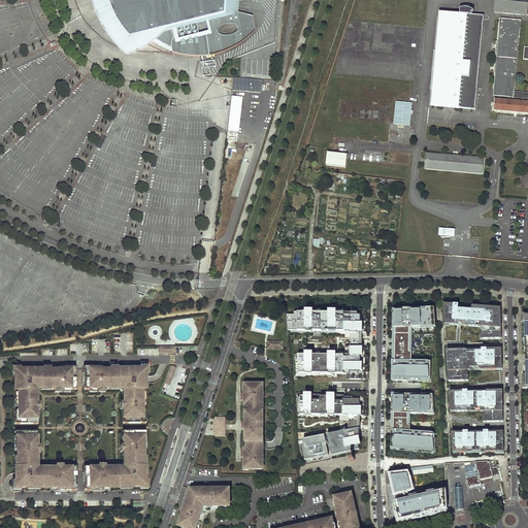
[(101,0),(102,2),(101,4),(100,7),(103,10),(107,10),(108,11),(110,14),(113,19),(117,21),(120,24),(124,26),(128,28),(132,29),(134,29),(136,31),(140,35),(145,40),(147,39),(153,34),(170,43),(170,45),(170,47),(171,52),(171,53),(180,55),(191,57),(200,57),(210,56),(216,54),(215,52),(219,51),(219,53),(220,53),(230,48),(255,30),(253,17),(232,10),(232,0),(233,0),(238,0),(237,0),(101,0)]
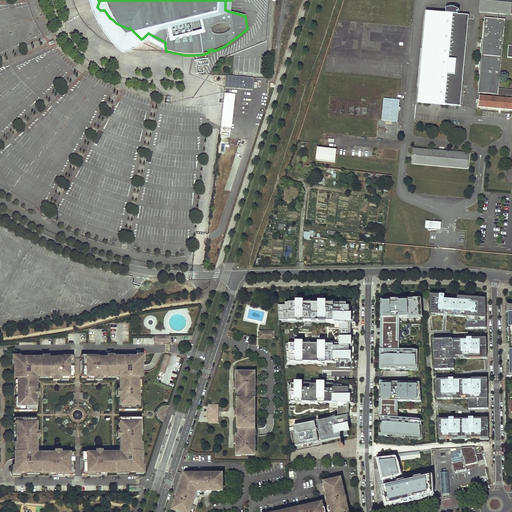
[(511,3),(481,1),(480,12),(511,15),(511,11),(511,3)]
